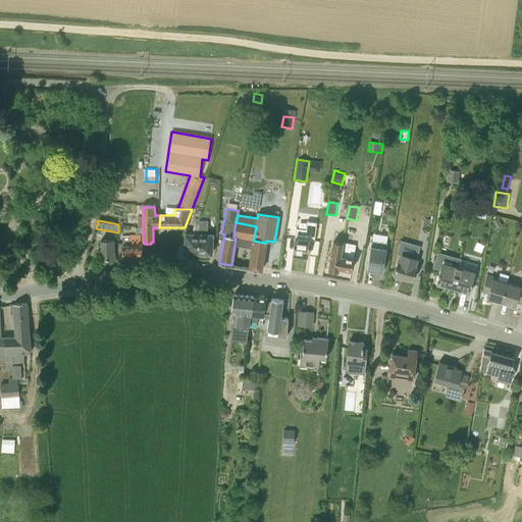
[(186,233),(185,252),(190,253),(190,255),(199,255),(199,222),(194,222),(193,233),(186,233)]
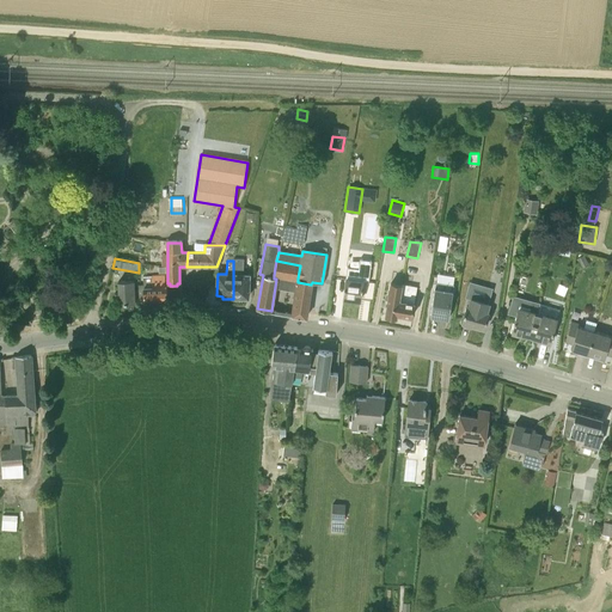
[(243,300),(243,297),(249,297),(249,275),(240,275),(240,261),(233,261),(233,299),(243,300)]
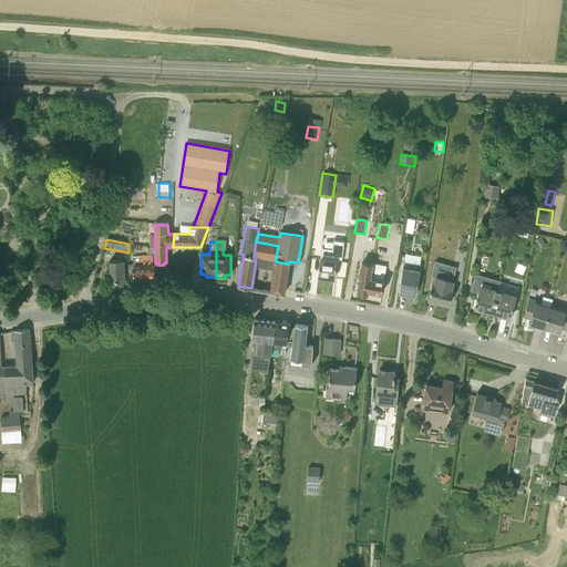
[(254,255),(266,257),(276,258),(278,246),(256,241),(254,255)]
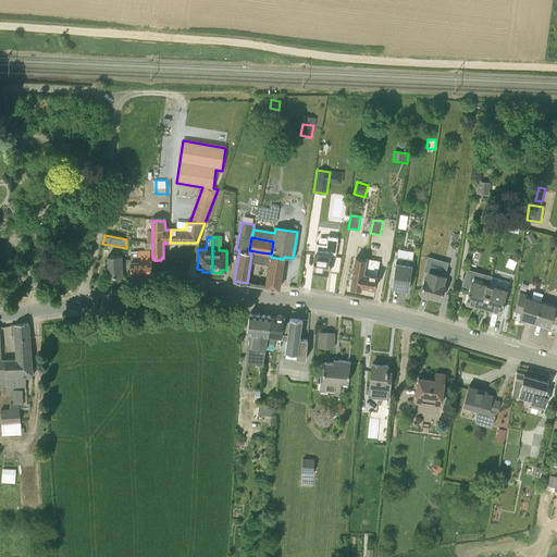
[(314,254),(312,271),(327,273),(330,249),(323,248),(323,255),(314,254)]
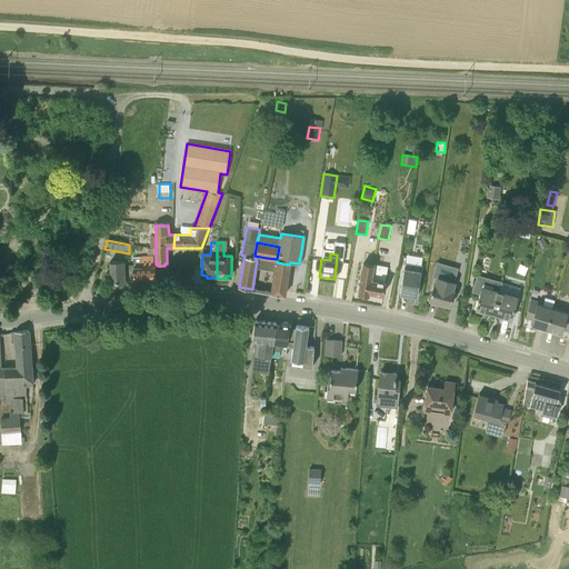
[(141,256),(141,268),(133,268),(135,280),(155,279),(155,268),(153,268),(153,260),(153,256),(141,256)]
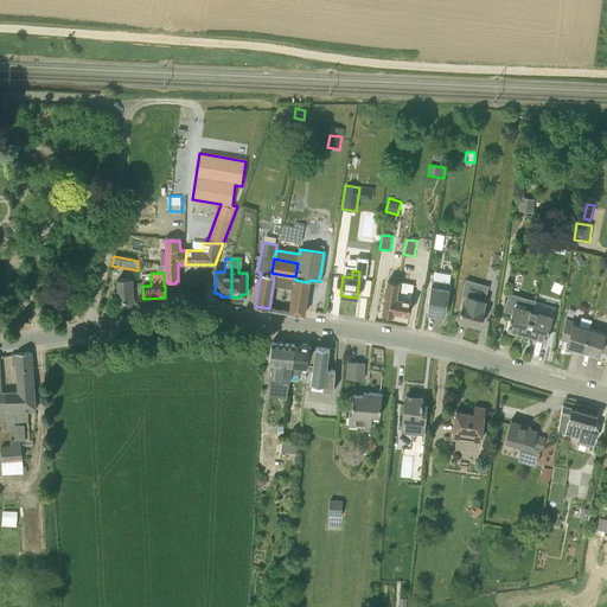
[(133,279),(117,280),(117,291),(115,291),(115,301),(127,300),(126,299),(133,299),(133,300),(134,300),(133,279)]
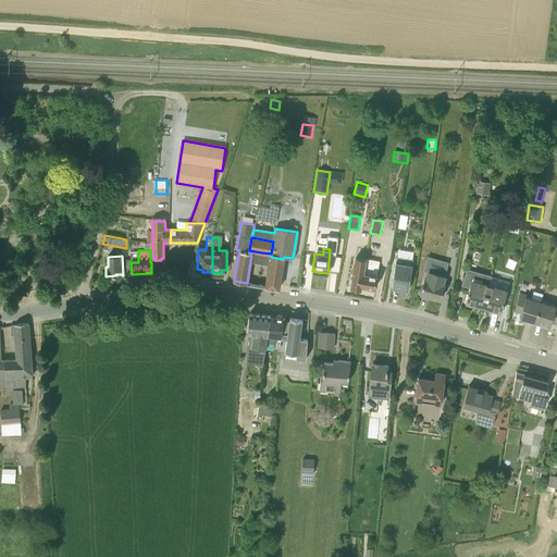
[(271,257),(265,287),(279,289),(283,259),(271,257)]
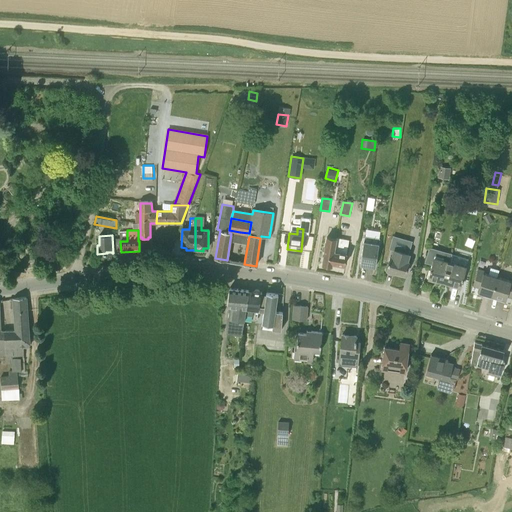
[(364,236),(360,264),(375,266),(380,238),(364,236)]
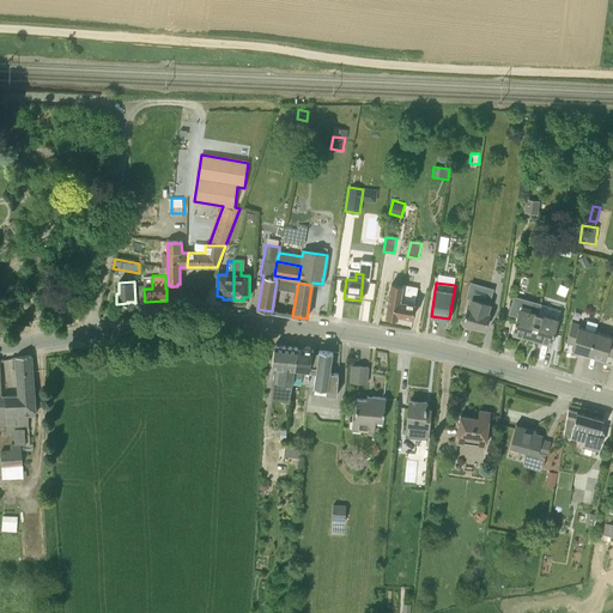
[(398,315),(402,286),(390,284),(386,316),(388,316),(389,319),(394,320),(395,317),(398,317),(398,315)]
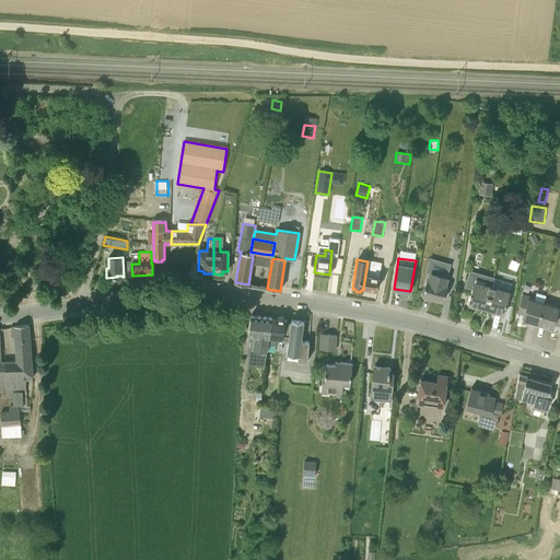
[(363,288),(376,290),(381,264),(368,261),(363,288)]
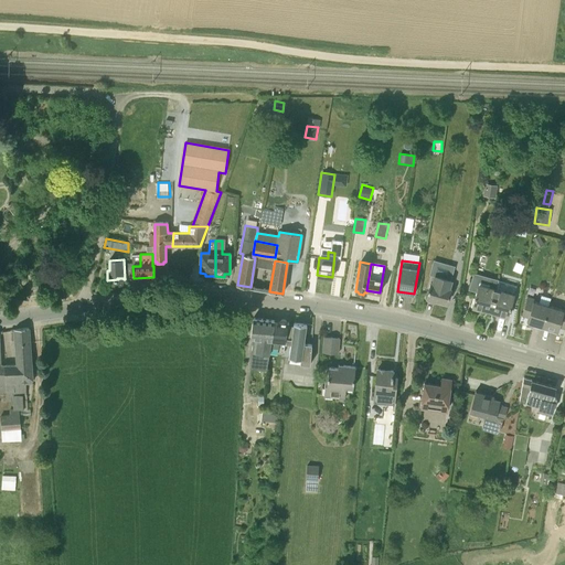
[(497,286),(498,286),(499,279),(473,273),(469,288),(476,290),(473,297),(476,297),(472,306),(483,309),(483,308),(491,310),(497,286)]
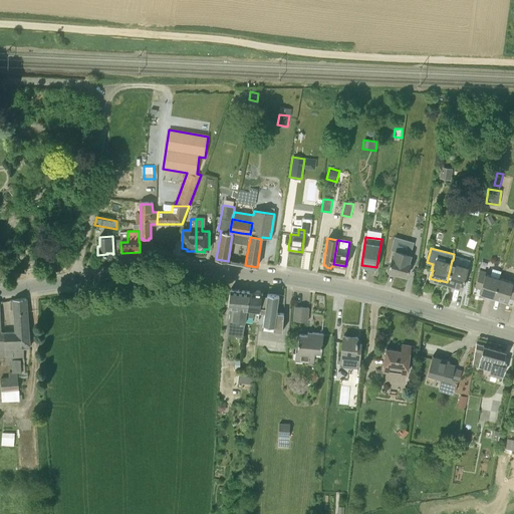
[(389,270),(396,272),(407,275),(411,262),(409,262),(411,255),(395,251),(394,257),(392,256),(389,270)]
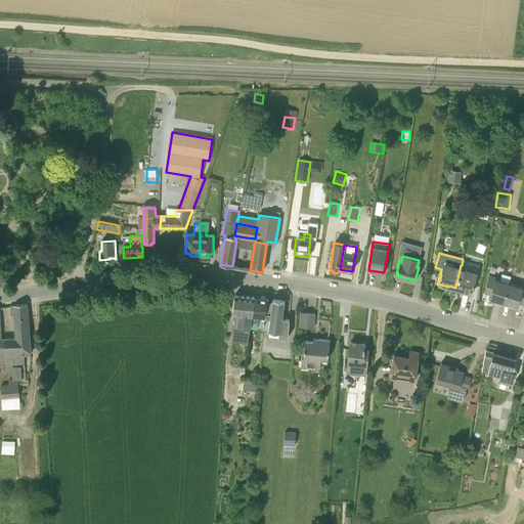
[(461,290),(471,293),(473,286),(474,287),(479,269),(462,265),(461,265),(455,288),(461,289),(461,290)]
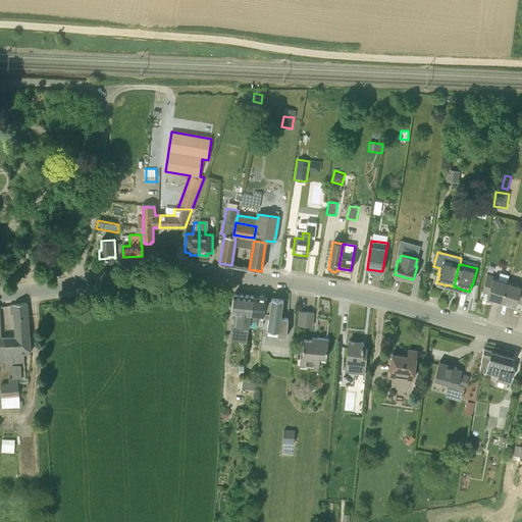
[(487,273),(480,298),(486,300),(487,297),(501,301),(507,281),(509,275),(500,273),(499,279),(494,278),(496,275),(487,273)]
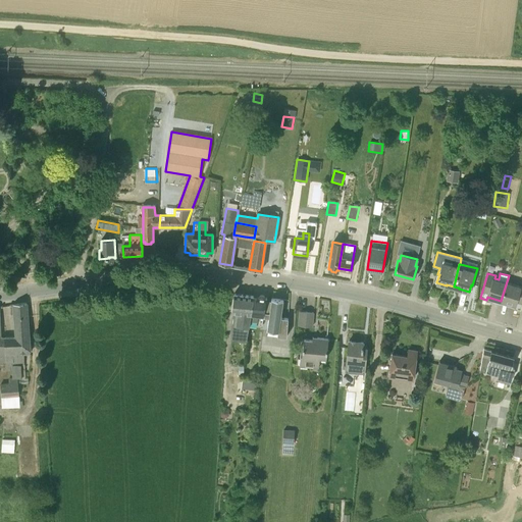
[(507,281),(501,301),(515,305),(514,308),(521,310),(521,305),(521,283),(519,282),(519,285),(507,281)]
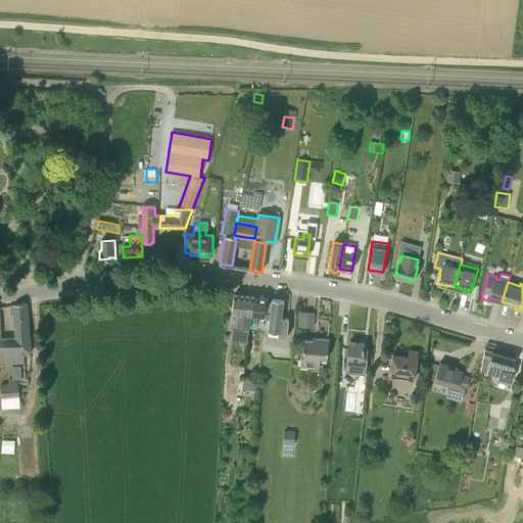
[(249,327),(252,296),(235,294),(234,294),(233,312),(235,312),(233,332),(235,332),(235,339),(247,340),(249,327)]
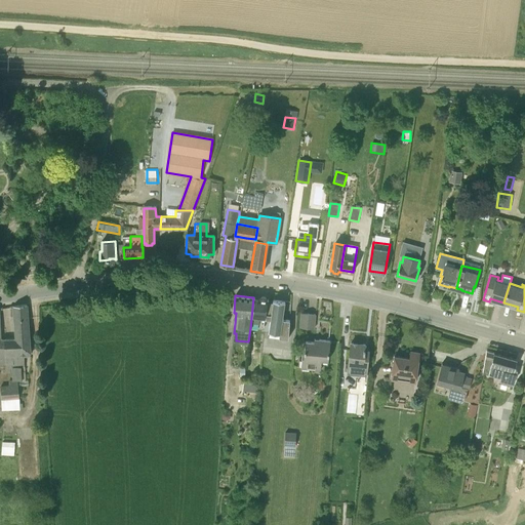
[(260,298),(253,297),(250,328),(258,329),(260,316),(266,316),(266,317),(271,318),(268,335),(284,337),(287,338),(289,319),(283,319),(285,300),(267,298),(266,296),(261,296),(260,298)]
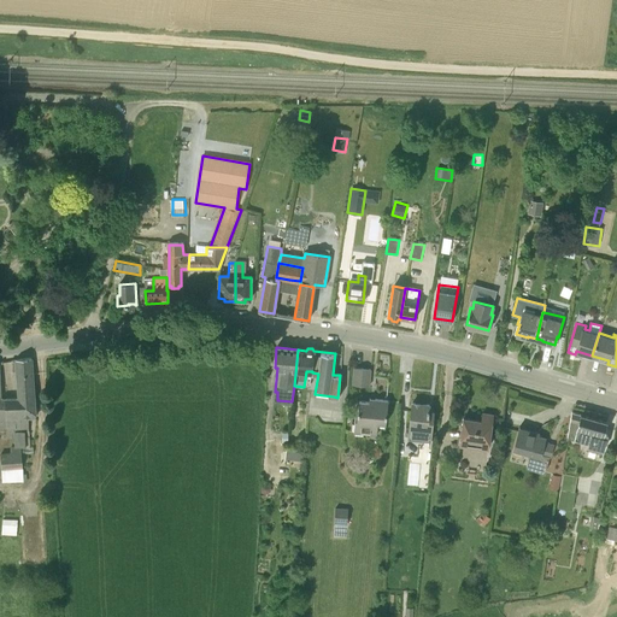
[(6,398),(7,428),(29,428),(28,418),(36,417),(31,357),(16,359),(13,359),(13,362),(12,362),(13,370),(17,370),(18,398),(6,398)]
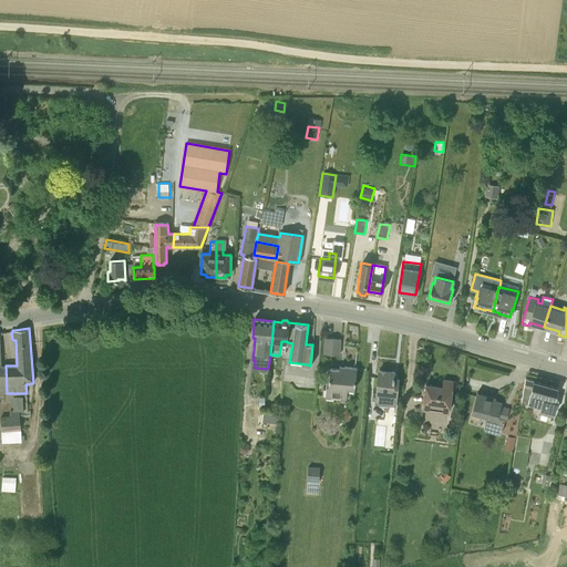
[(326,338),(323,353),(339,354),(341,339),(326,338)]
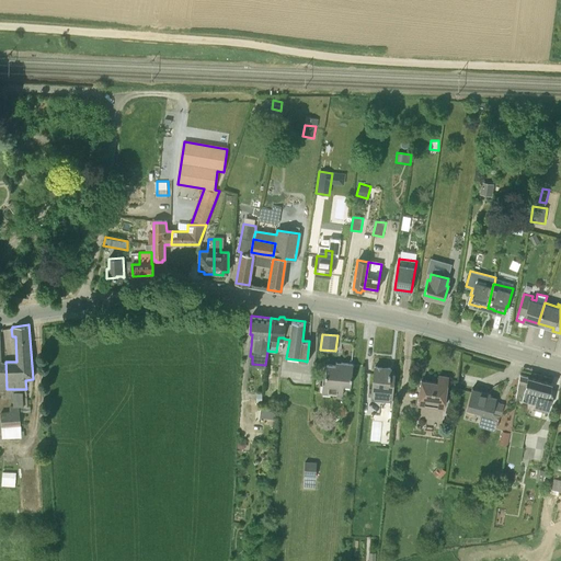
[(323,378),(322,393),(342,396),(343,385),(351,386),(353,364),(341,363),(341,366),(327,365),(325,378),(323,378)]
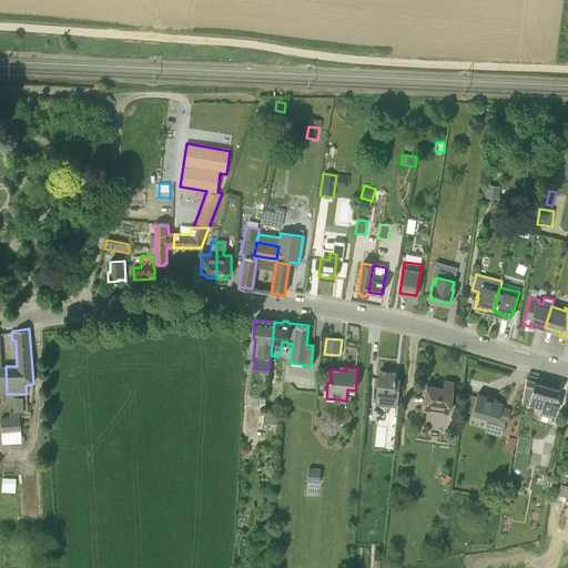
[(395,373),(379,371),(376,402),(396,404),(398,378),(395,378),(395,373)]
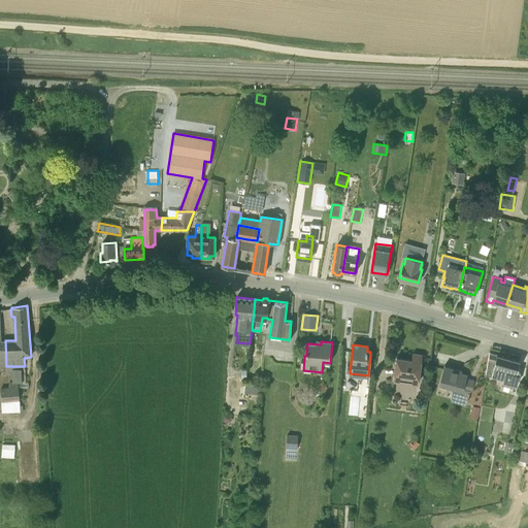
[(508,383),(516,385),(520,371),(517,370),(519,361),(489,353),(486,374),(491,375),(508,381),(508,383)]
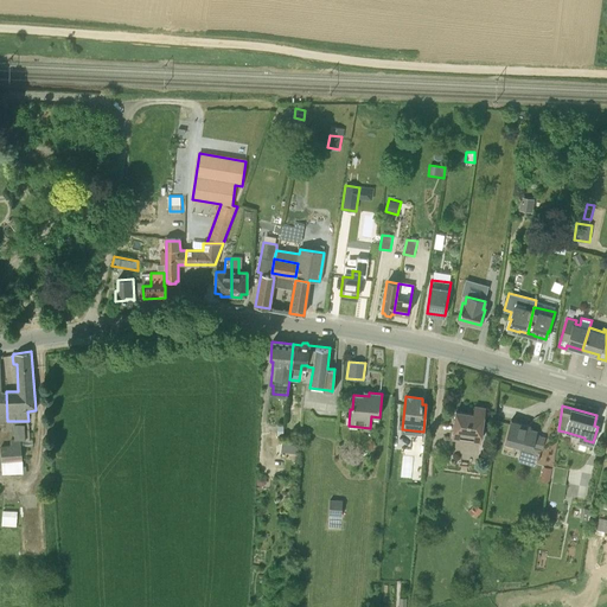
[(457,410),(452,438),(480,442),(483,420),(485,408),(475,407),(474,414),(457,410)]
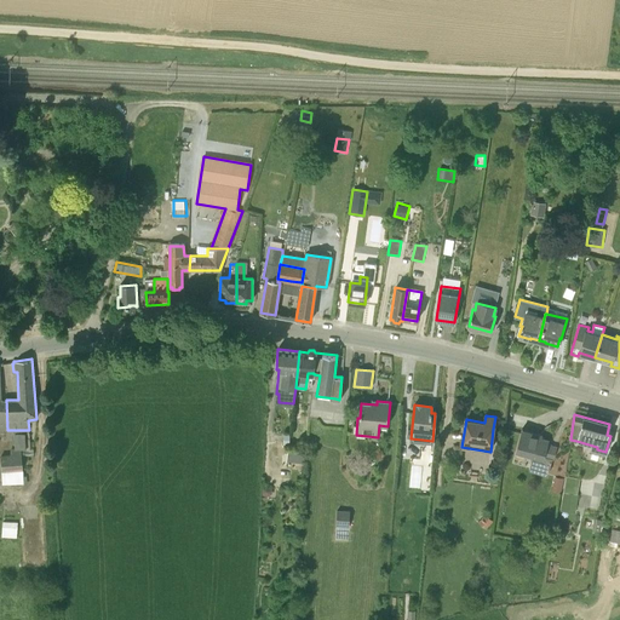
[(552,460),(556,447),(546,445),(547,441),(541,438),(541,435),(532,432),(530,435),(521,432),(512,460),(547,471),(551,460),(552,460)]
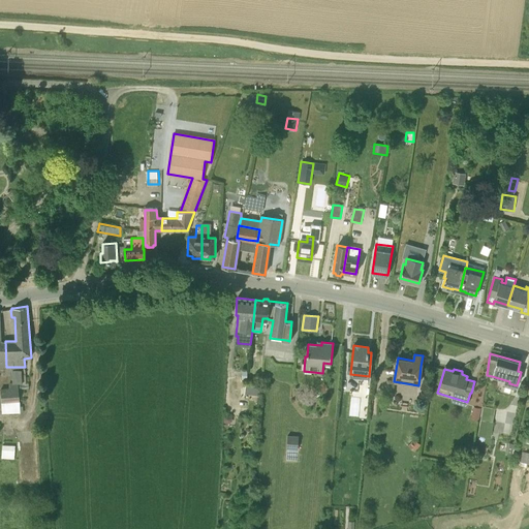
[(25,374),(25,370),(12,370),(12,383),(23,383),(23,374),(25,374)]
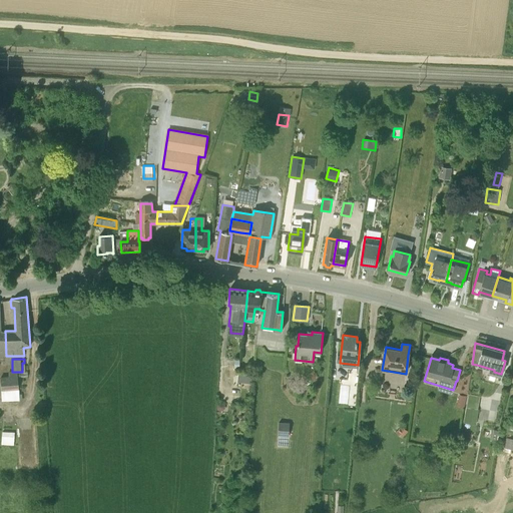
[(19,390),(18,373),(12,373),(11,371),(9,371),(9,375),(1,376),(1,390),(19,390)]
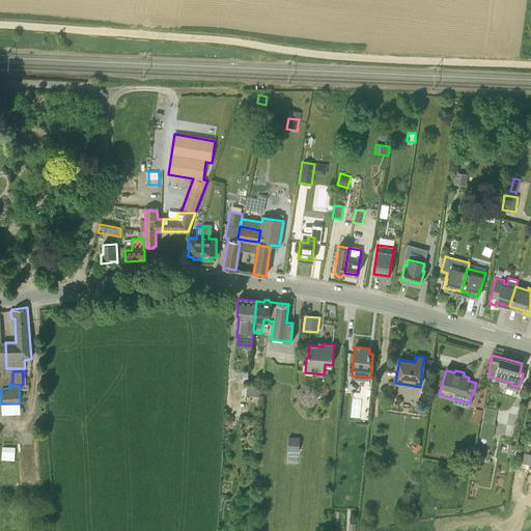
[(247,386),(247,398),(260,398),(261,387),(247,386)]
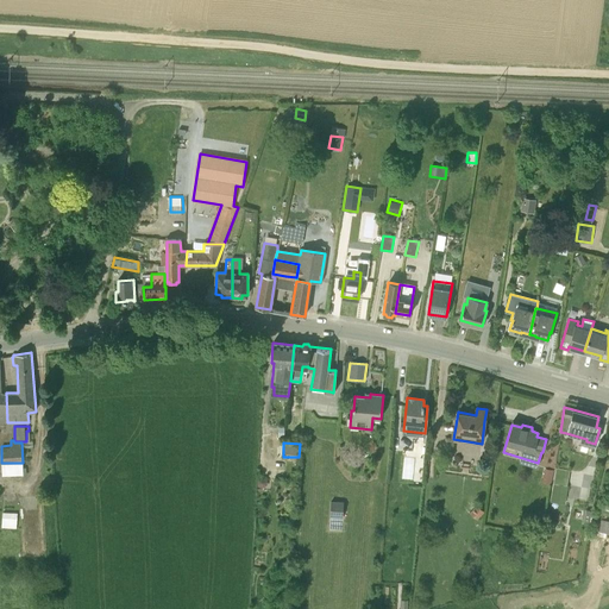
[(556,469),(551,496),(556,496),(557,491),(567,493),(571,471),(556,469)]
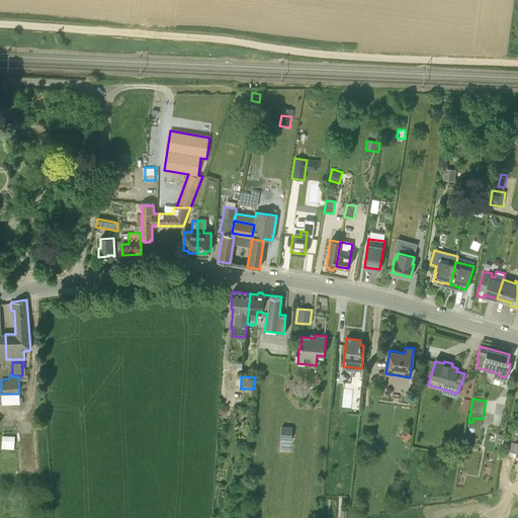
[(247,419),(243,419),(242,428),(250,429),(251,424),(247,424),(247,419)]
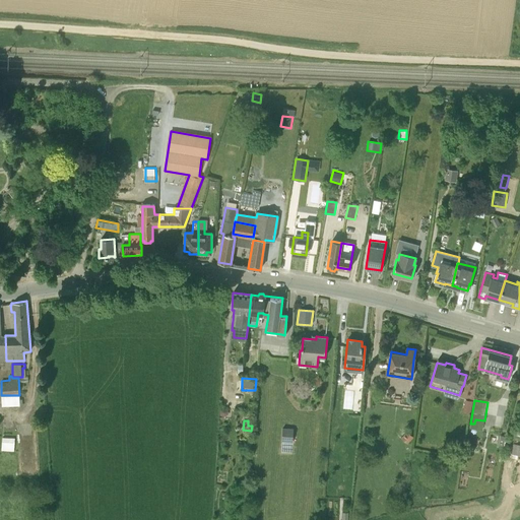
[(282,429),(282,441),(293,442),(294,429),(282,429)]
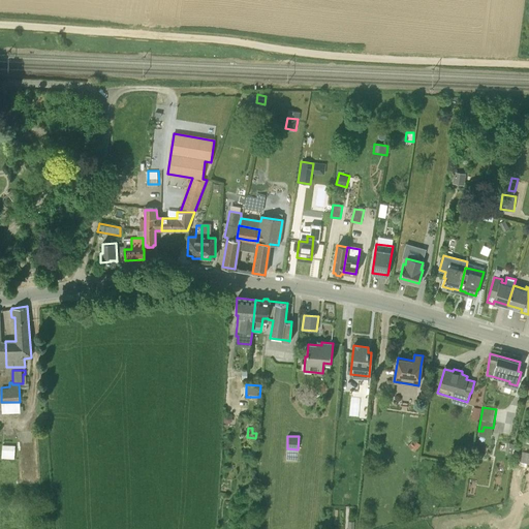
[(415,452),(422,444),(414,439),(408,446),(415,452)]
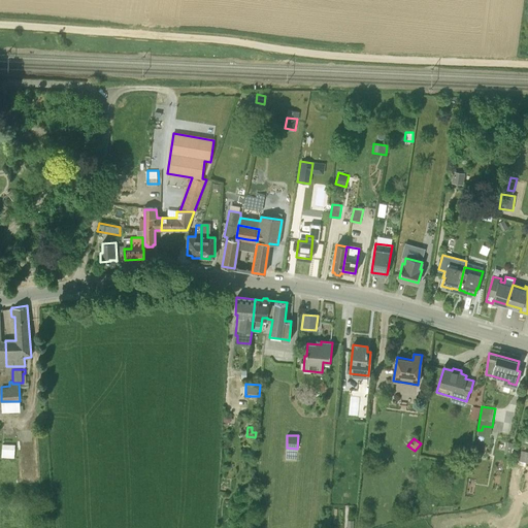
[(14,446),(2,444),(1,457),(14,458),(14,446)]
